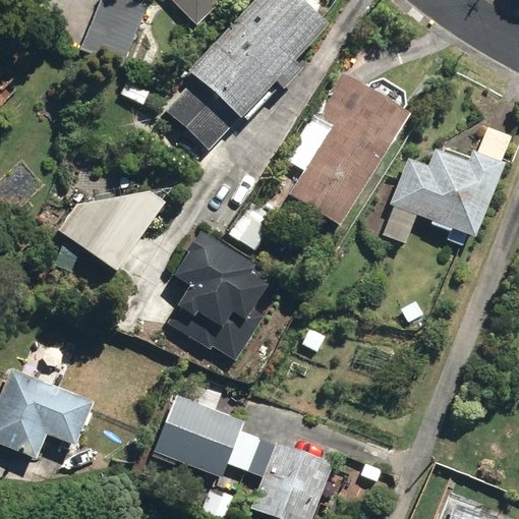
[(123,0),(99,0),(77,50),(113,66),(139,7),(123,0)]
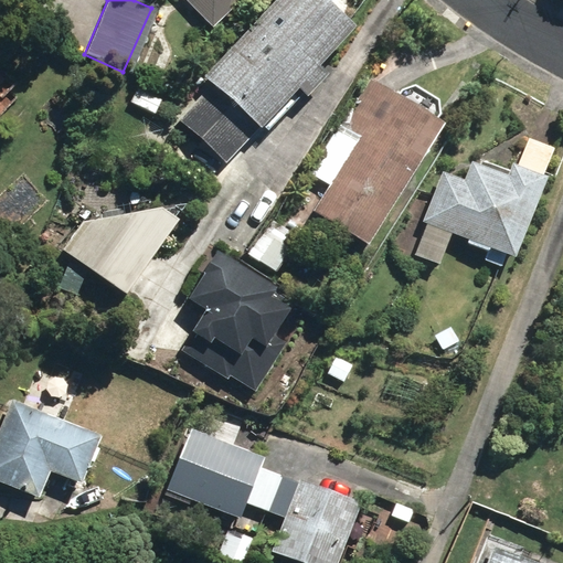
[(169,130),(212,163),(347,29),(318,0),(264,0),(183,81),(201,98),(169,130)]
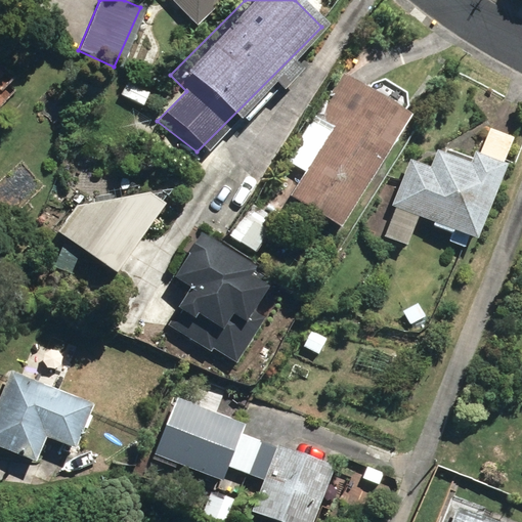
[(165,0),(196,30),(224,0),(165,0)]
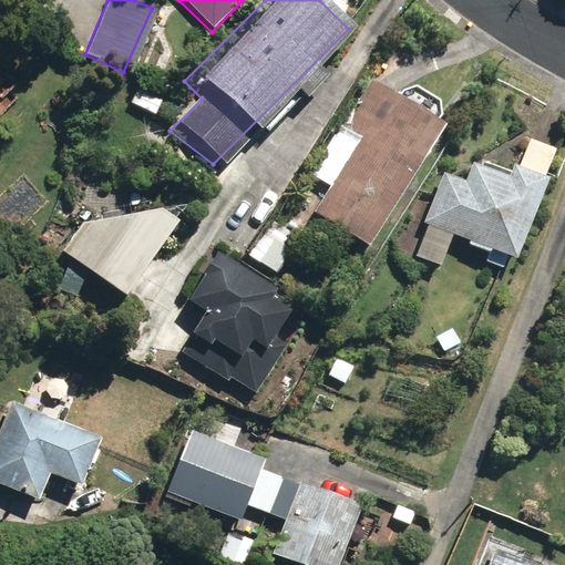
[(321,199),(371,233),(442,130),(358,74),(295,172),(325,193),(321,199)]
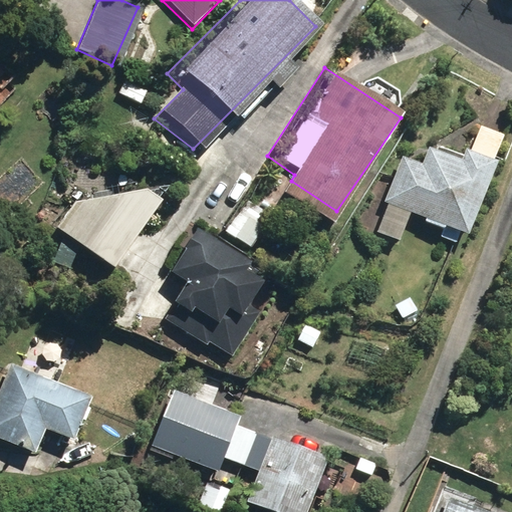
[(117,97),(139,109),(147,94),(125,82),(117,97)]
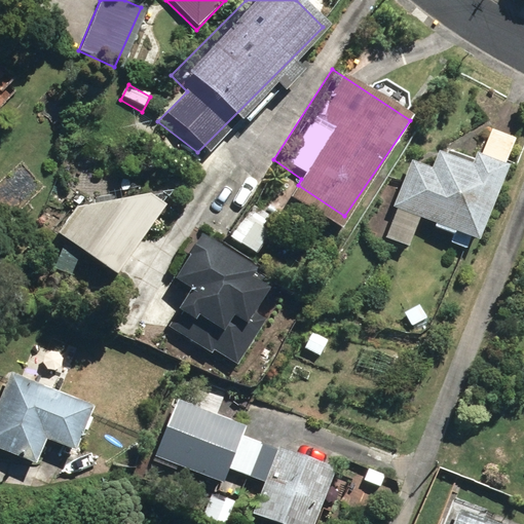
[(469,248),(518,138),(487,124),(470,163),(438,150),(429,170),(411,162),(376,240),(410,255),(422,227),(469,248)]
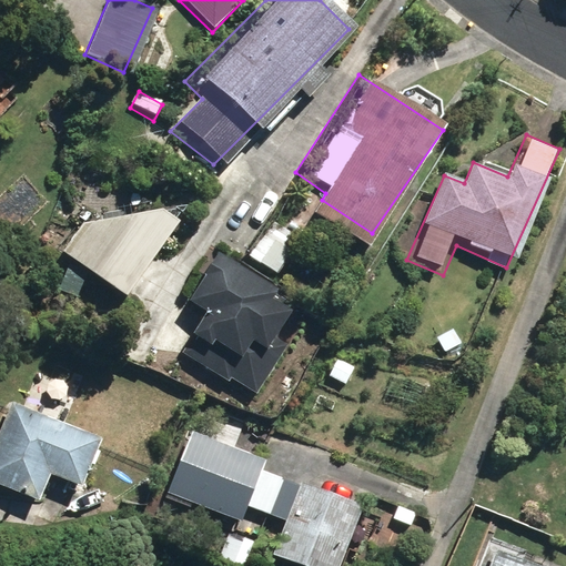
[(137,299),(188,223),(170,210),(89,224),(68,252),(137,299)]
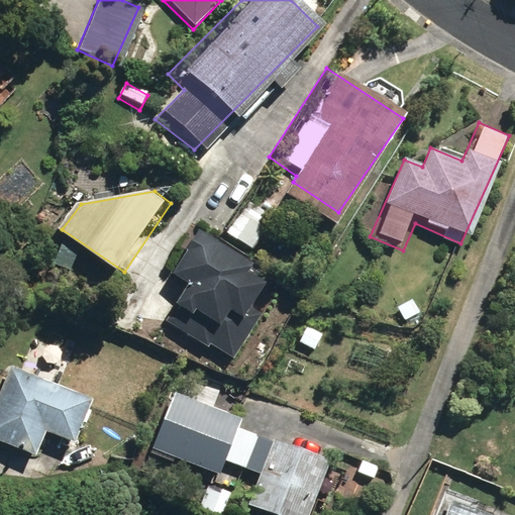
[(226,233),(251,250),(267,229),(258,222),(265,212),(249,201),(226,233)]
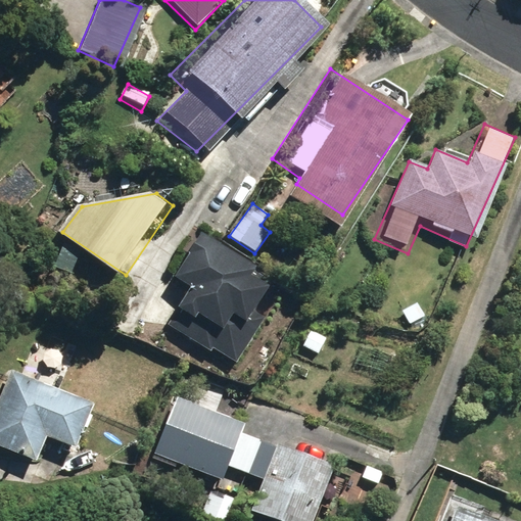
[(264,265),(203,233),(178,281),(193,293),(176,327),(244,362),(263,327),(255,322),(276,284),(257,275),(264,265)]
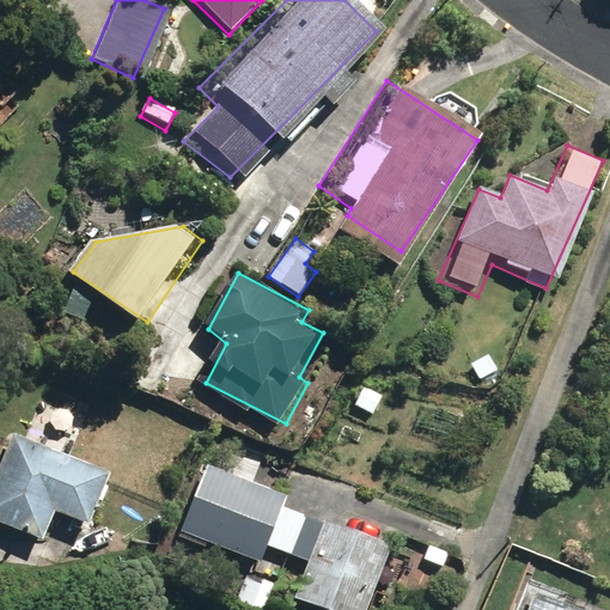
[(470,365),(479,382),(495,372),(488,357),(470,365)]
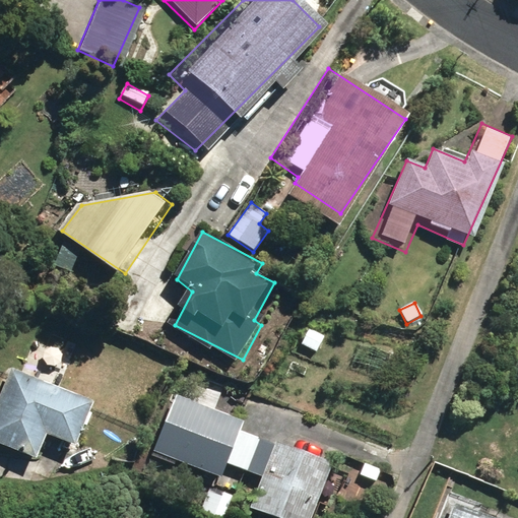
[(301,345),(316,352),(323,337),(308,330),(301,345)]
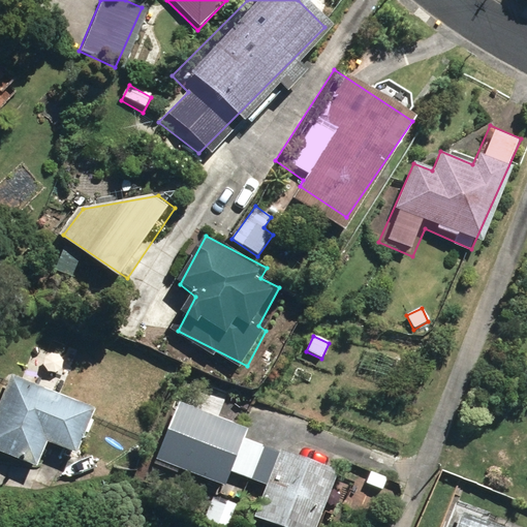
[(0,451),(36,466),(48,439),(76,452),(95,407),(11,374),(0,402),(0,451)]
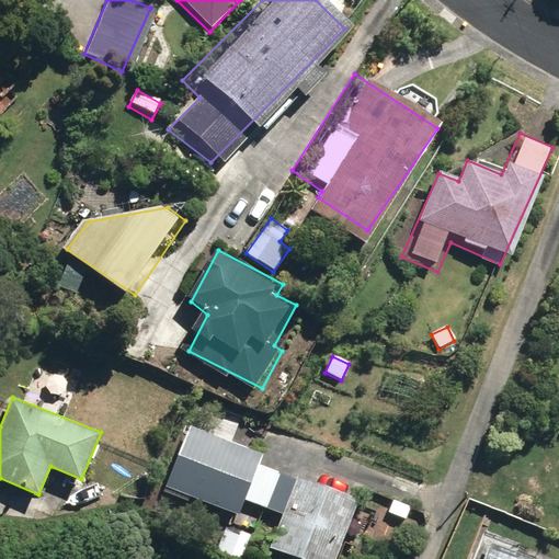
[(186,423),(162,485),(239,515),(263,454),(186,423)]
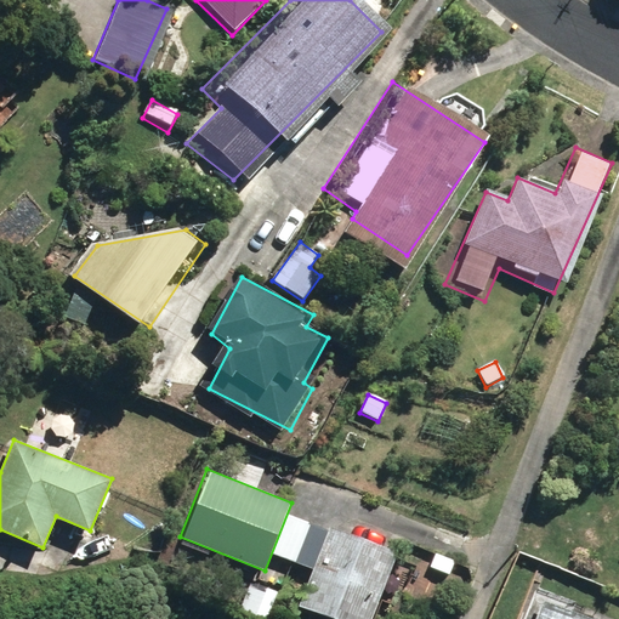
[(372,618),(398,552),(330,524),(299,605),(335,618),(372,618)]
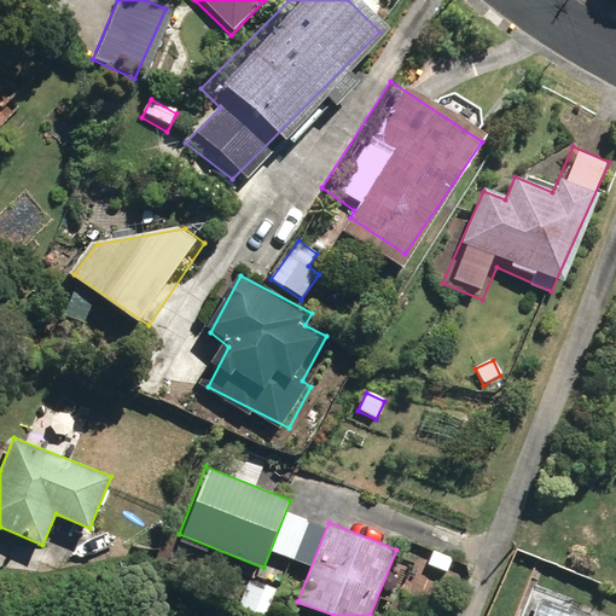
[(108,535),(132,546),(137,535),(112,524),(108,535)]
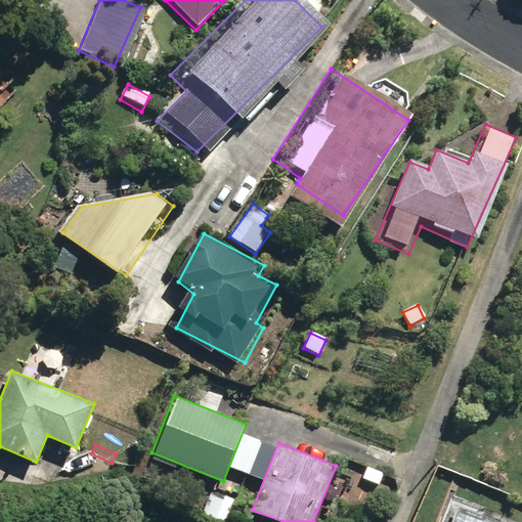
[(475,521),(452,509),(445,521),(475,521)]
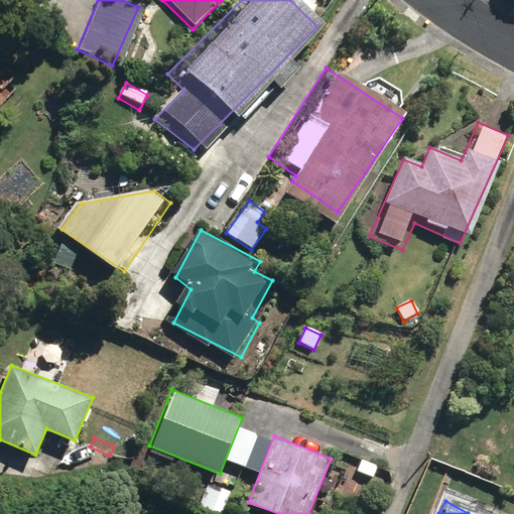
All buildings are outlined.
